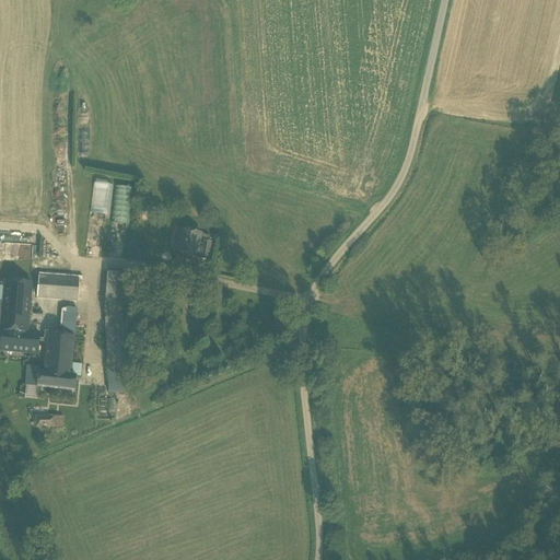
[(91,214),(109,216),(112,184),(92,183),(91,214)]
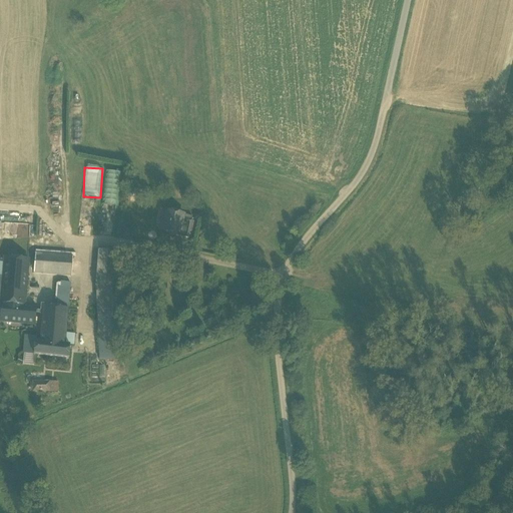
[(103,171),(102,205),(118,206),(119,171),(103,171)]
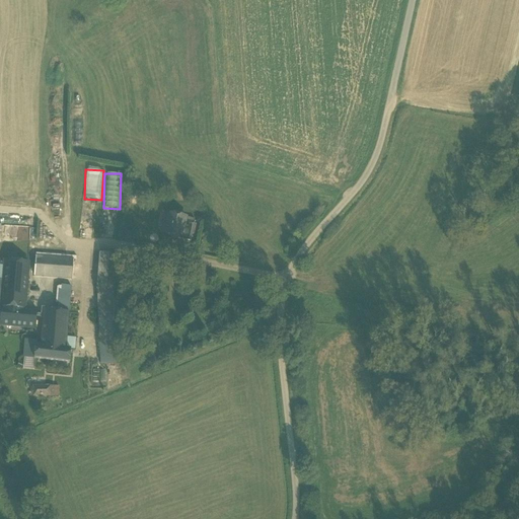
[(186,218),(169,215),(164,234),(181,238),(184,222),(186,218)]
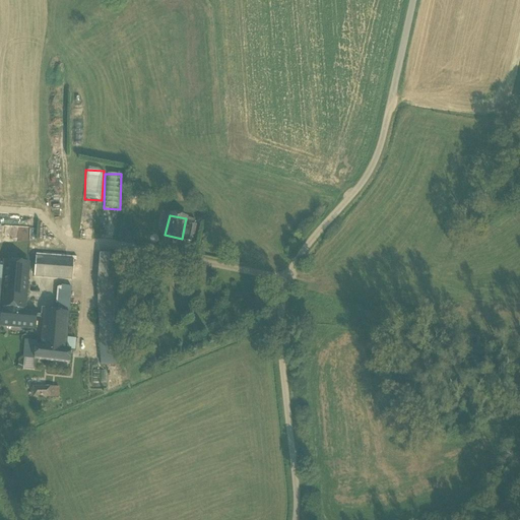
[(194,225),(185,222),(182,239),(181,241),(190,243),(194,225)]
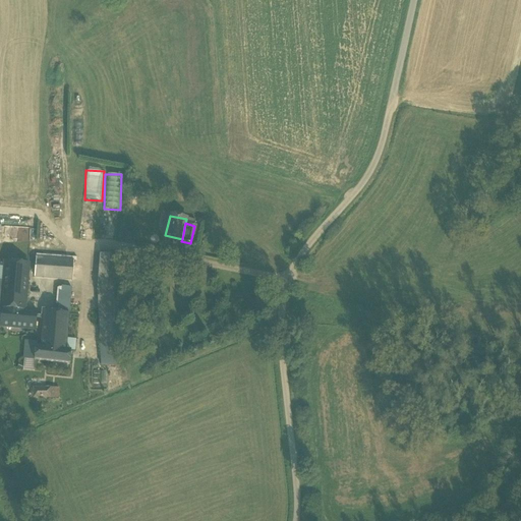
[(120,257),(101,255),(97,291),(114,292),(117,292),(120,257)]
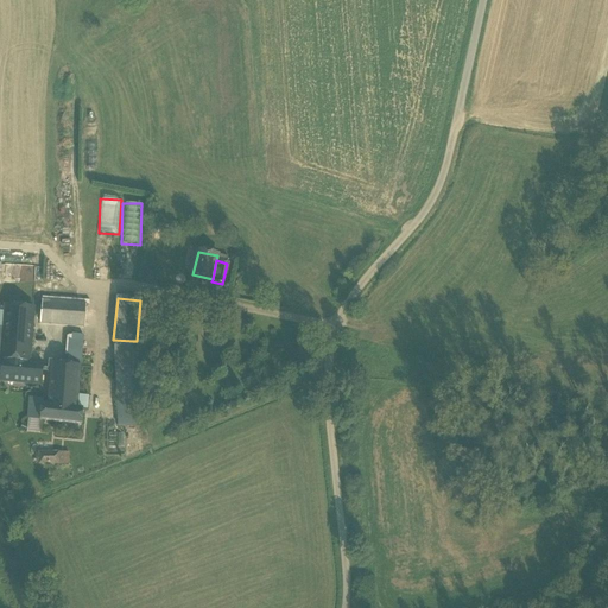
[(31,301),(31,310),(32,310),(31,324),(42,324),(83,328),(84,304),(31,301)]
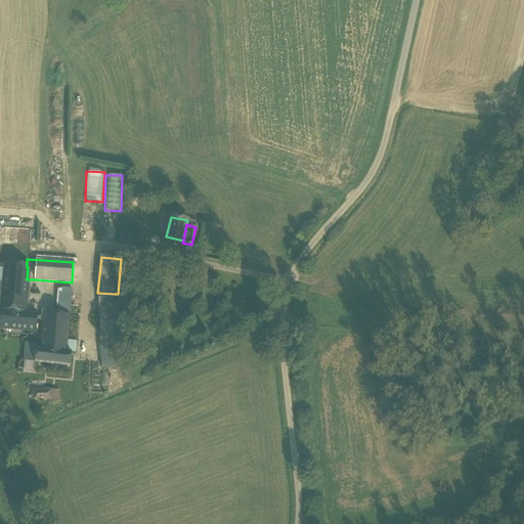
[(0,311),(2,311),(25,313),(25,304),(27,279),(28,267),(27,267),(0,264),(0,311)]
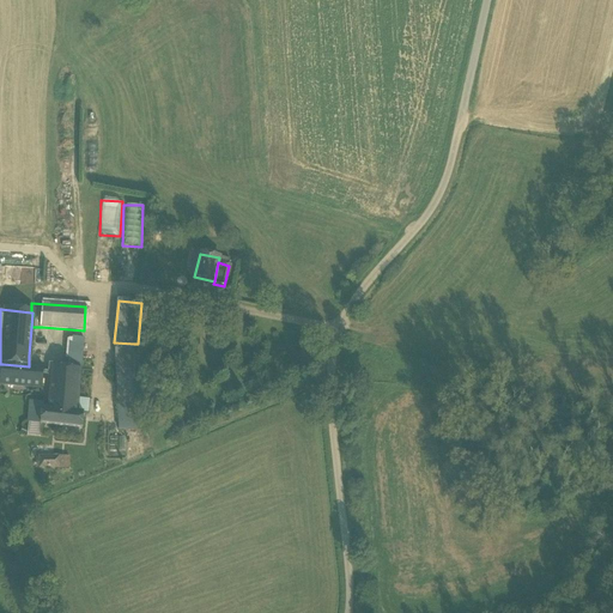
[(40,357),(42,327),(31,327),(29,356),(40,357)]
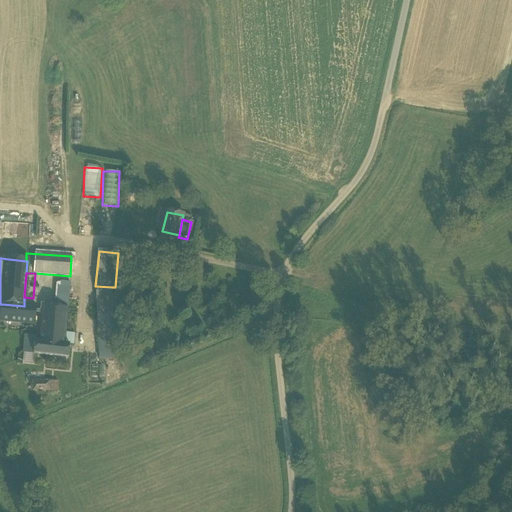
[(58,309),(67,310),(69,283),(60,283),(58,309)]
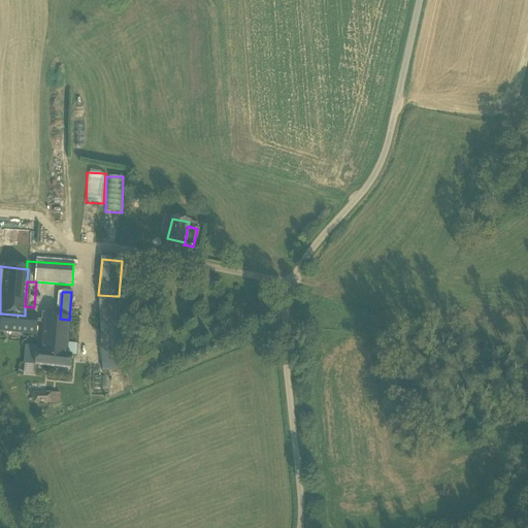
[(116,296),(98,295),(102,365),(119,364),(116,296)]
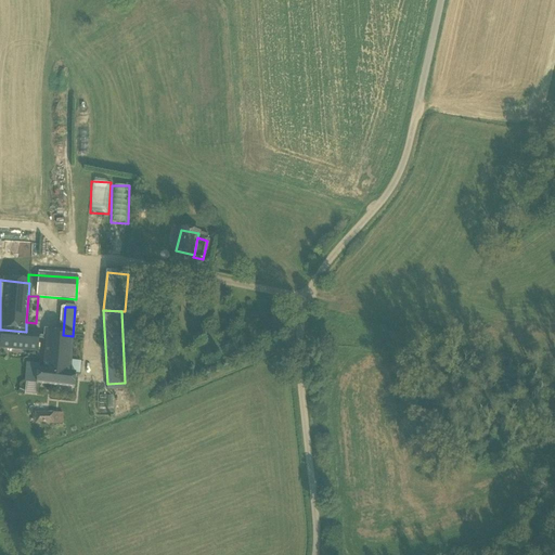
[(26,332),(2,330),(1,348),(39,351),(40,333),(26,332)]
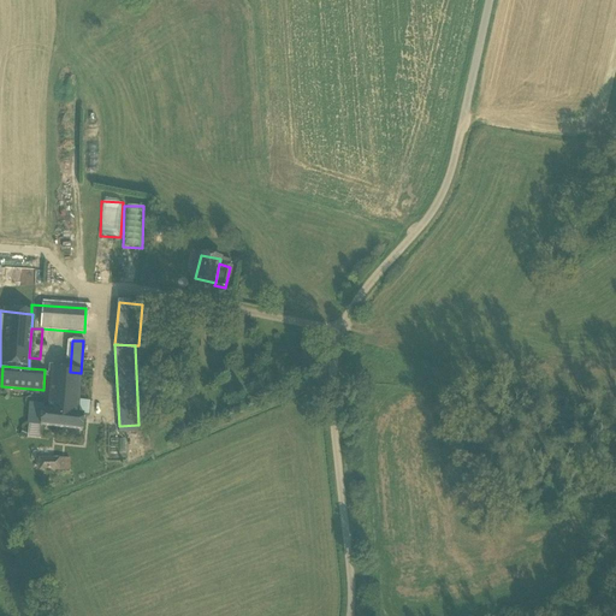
[(52,371),(49,407),(49,413),(78,415),(80,394),(81,373),(70,372),(52,371)]
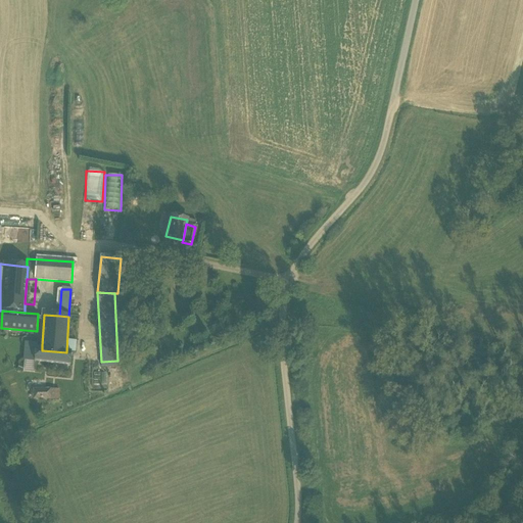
[(77,335),(67,334),(66,352),(70,354),(75,354),(77,335)]
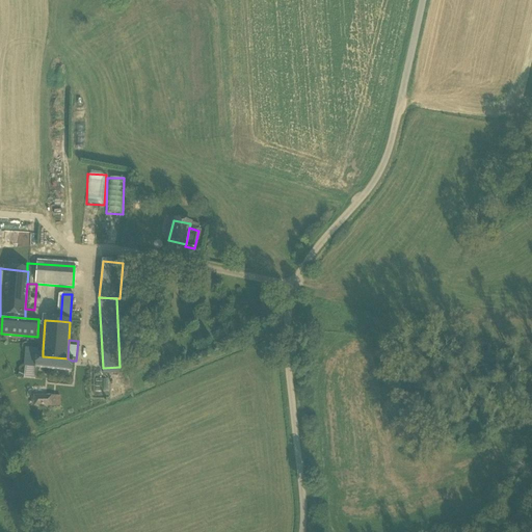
[(36,355),(43,356),(43,351),(26,350),(25,368),(34,369),(36,355)]
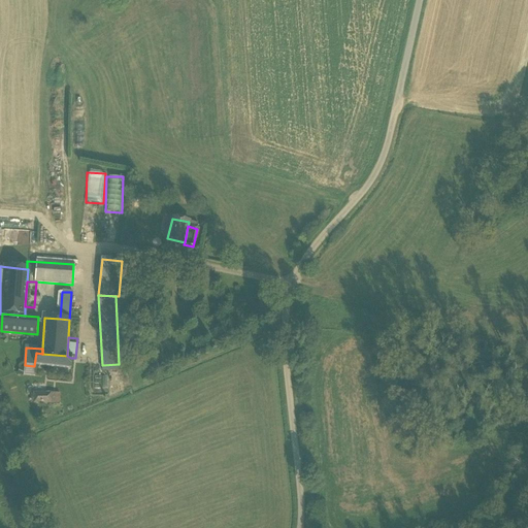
[(42,354),(36,353),(34,366),(70,370),(71,358),(67,356),(42,354)]
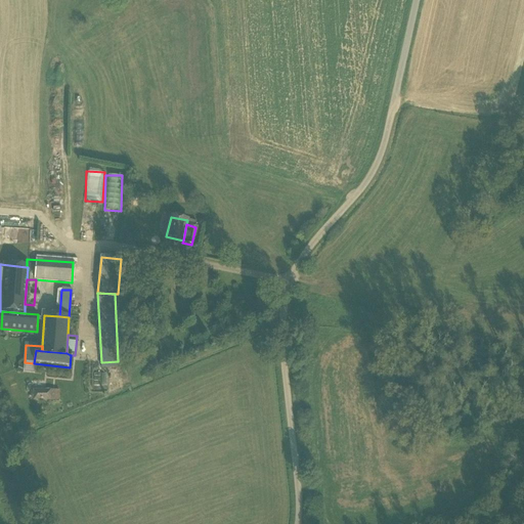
[(60,401),(59,388),(32,389),(33,402),(60,401)]
